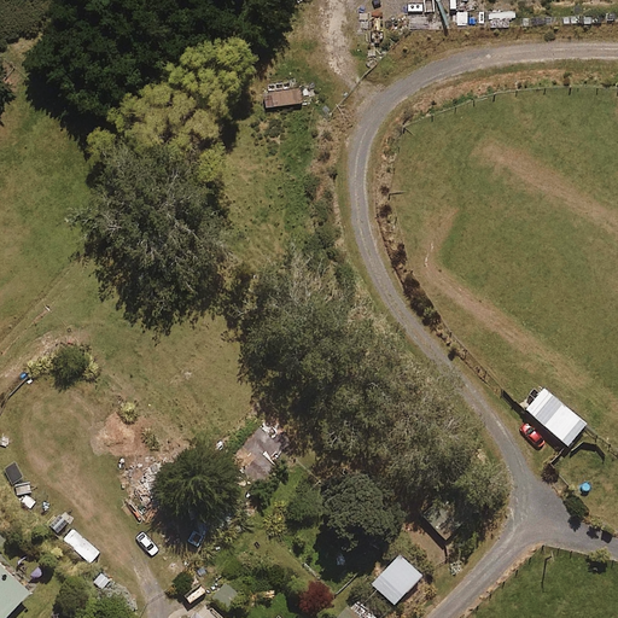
[(544,388),(525,409),(569,445),(587,424),(544,388)]
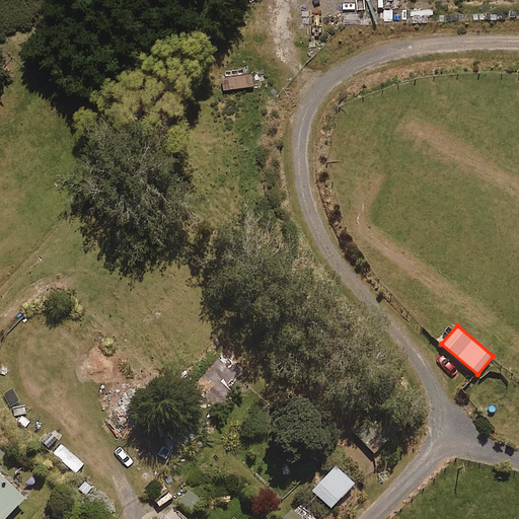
[(336,465),(312,491),(331,509),(355,484),(336,465)]
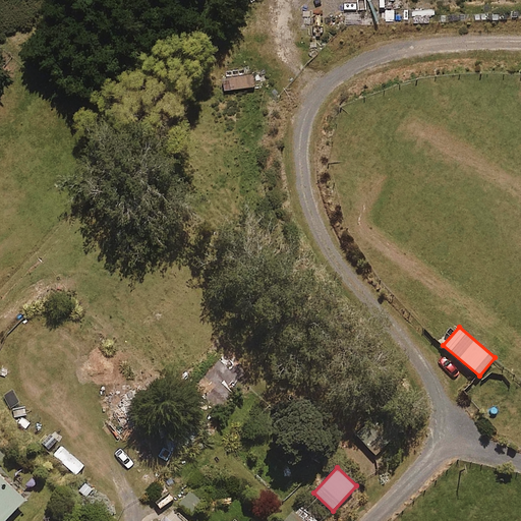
[(0,475),(0,520),(6,520),(27,500),(0,475)]
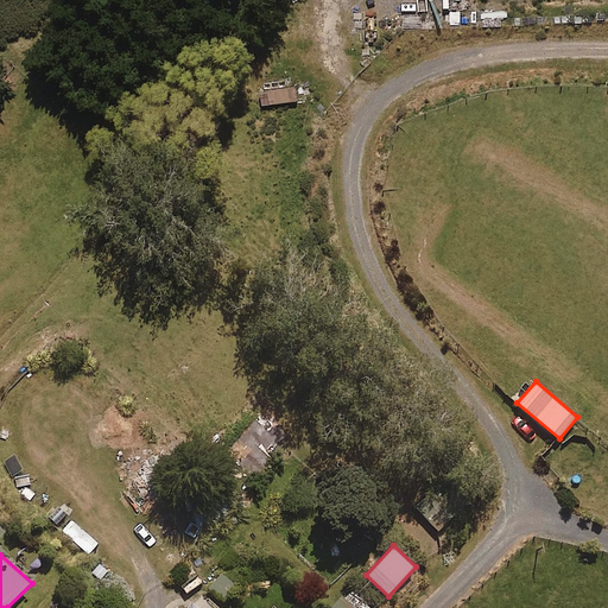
[(341,596),(329,607),(372,607),(354,590),(346,600),(341,596)]
